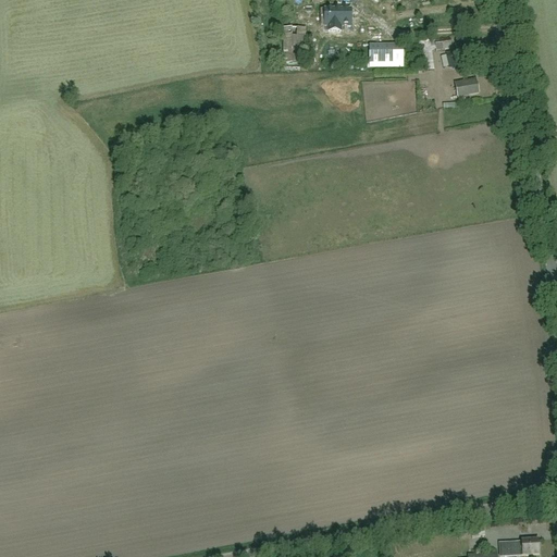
[(339,33),(339,27),(349,28),(349,10),(323,10),(323,27),(326,27),(326,33),(339,33)]
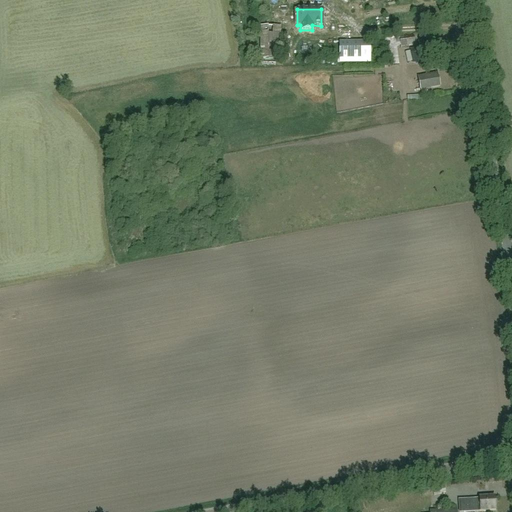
[(280,27),(260,27),(261,62),(281,62),(280,27)]
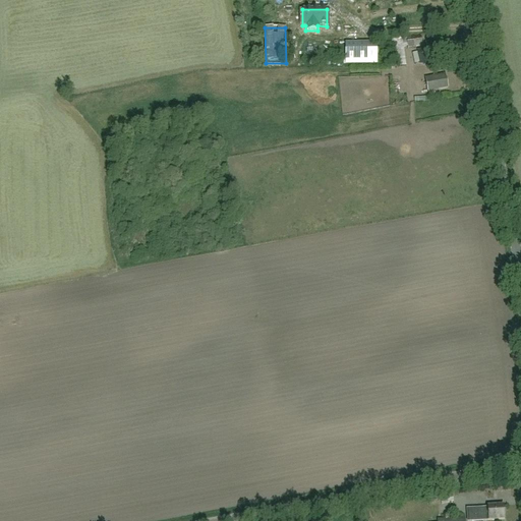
[(443,41),(425,45),(426,50),(417,52),(420,64),(447,59),(443,41)]
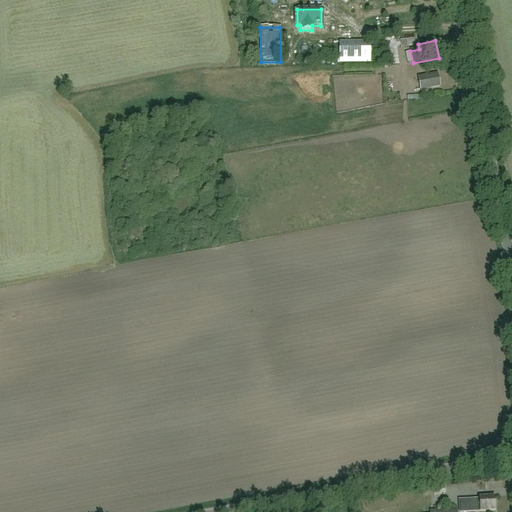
[(340,61),(371,61),(370,42),(340,42),(340,61)]
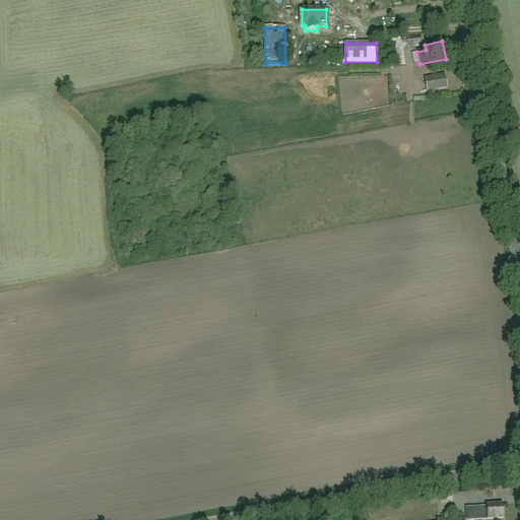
[(406,67),(406,58),(396,58),(396,67),(406,67)]
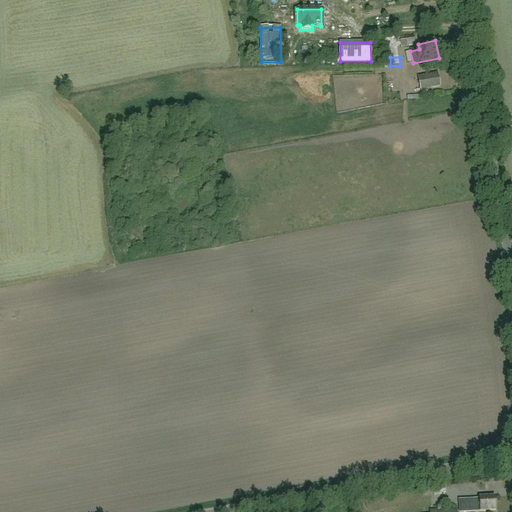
[(440,87),(438,75),(418,79),(420,91),(440,87)]
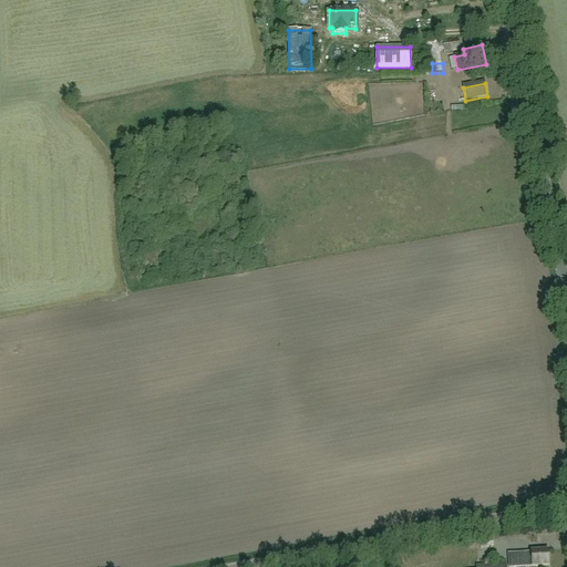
[(481,548),(493,546),(492,537),(480,539),(481,548)]
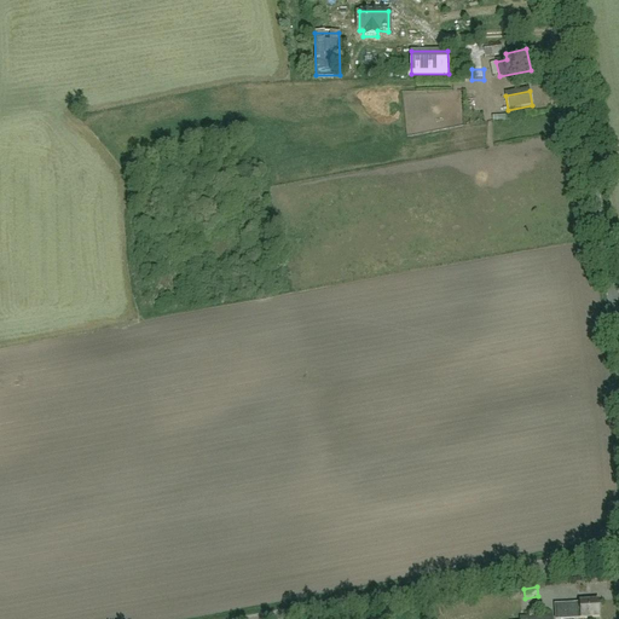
[(571,618),(571,617),(580,617),(580,618),(599,618),(597,601),(579,602),(579,605),(571,606),(571,605),(555,606),(555,618),(571,618)]
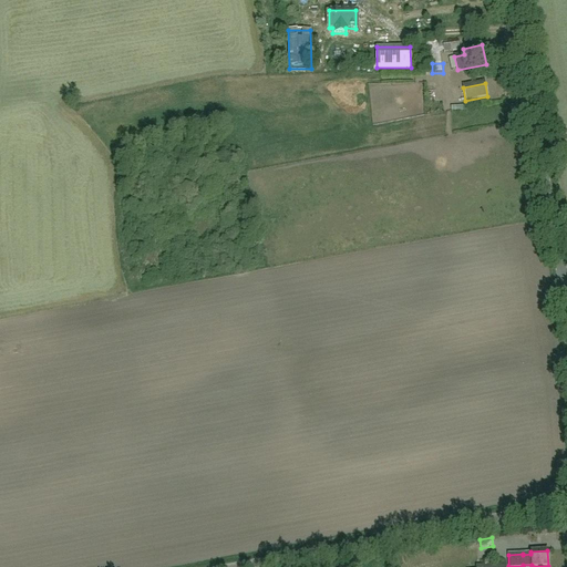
All buildings are outlined.
